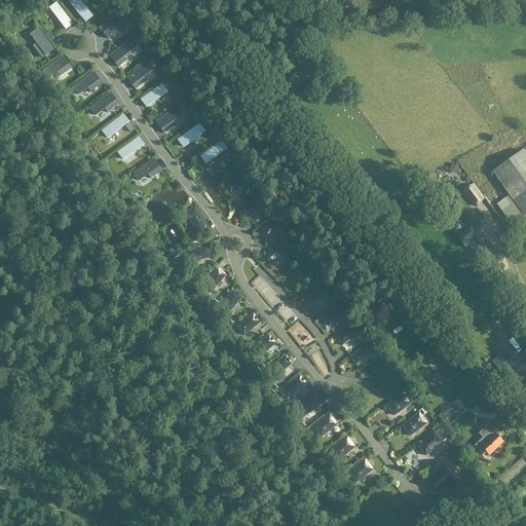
[(85,23),(92,16),(79,0),(69,0),(68,2),(85,23)]
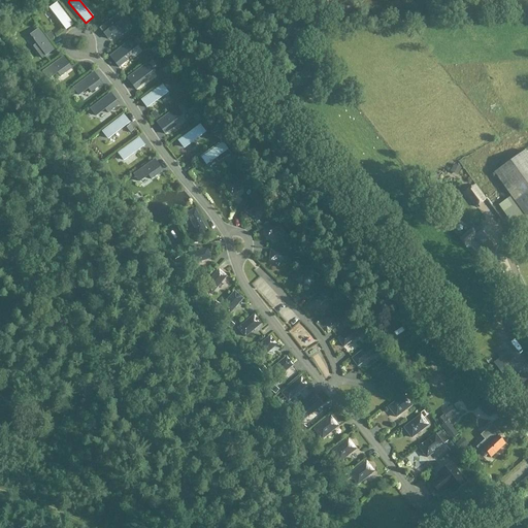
[(57,2),(48,8),(66,31),(74,25),(57,2)]
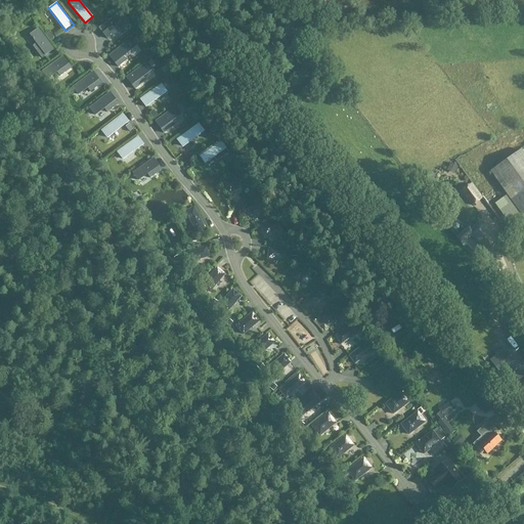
[(123,13),(101,29),(106,37),(129,20),(123,13)]
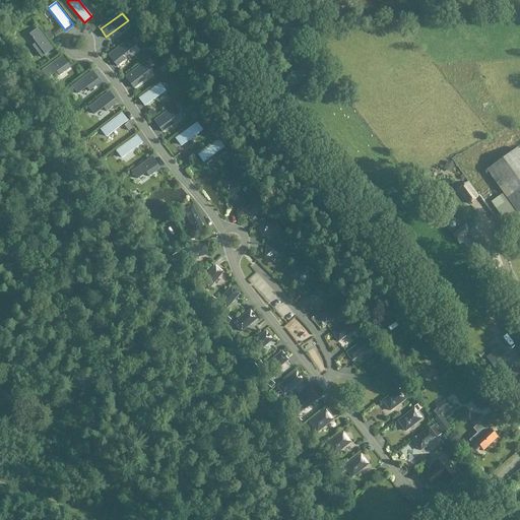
[(39,29),(28,39),(44,57),(51,52),(44,44),(48,41),(39,29)]
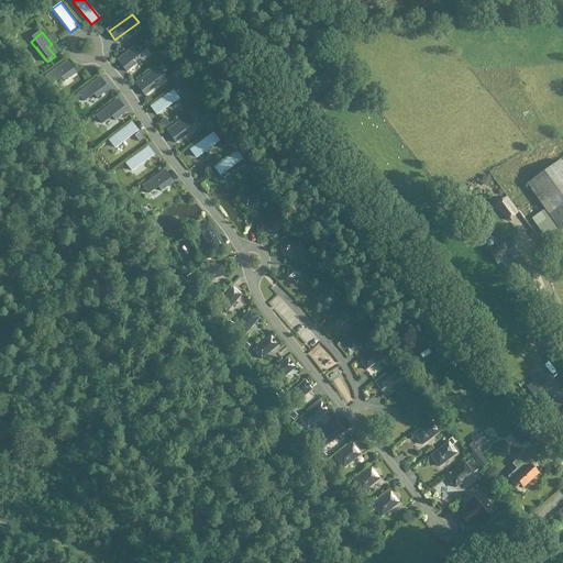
[(142,42),(118,61),(128,73),(138,65),(134,62),(150,50),(142,42)]
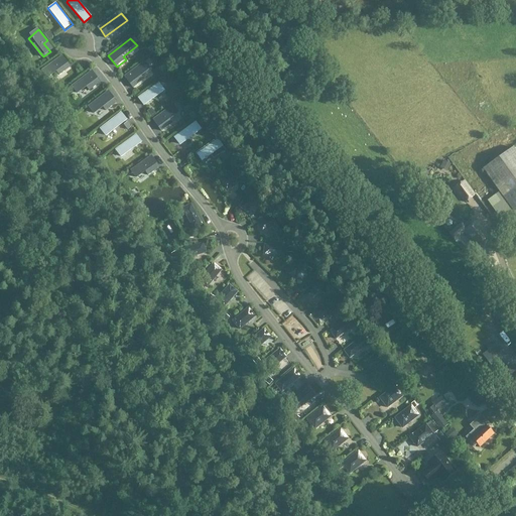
[(62,55),(42,71),(47,77),(67,60),(62,55)]
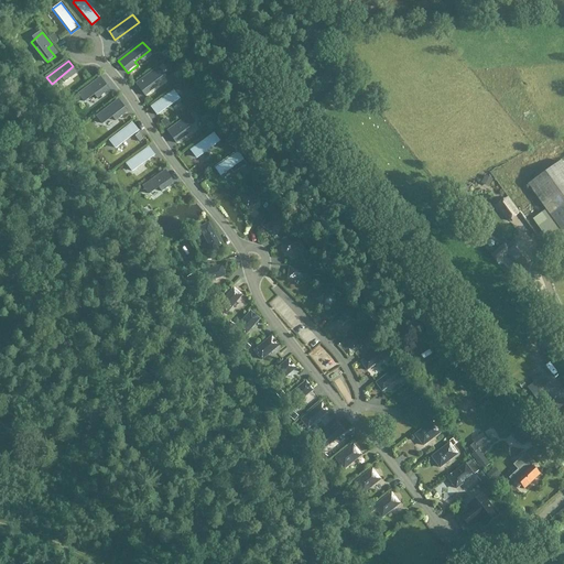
[(160,67),(137,84),(147,97),(159,87),(156,84),(166,75),(160,67)]
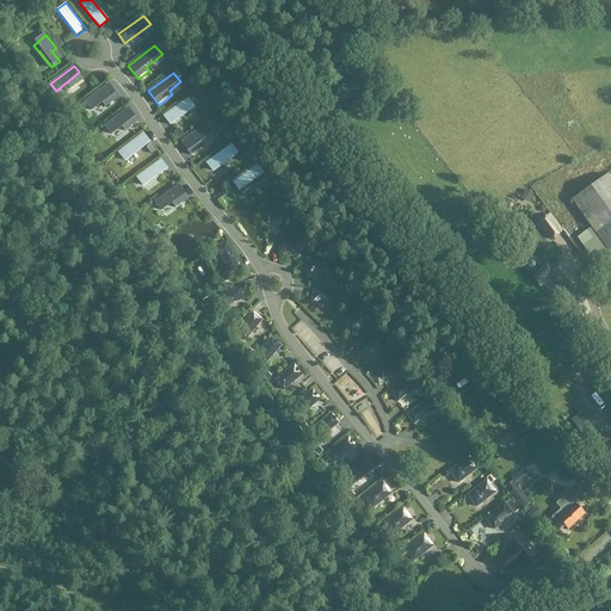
[(110,85),(86,103),(93,111),(104,104),(107,107),(121,98),(110,85)]
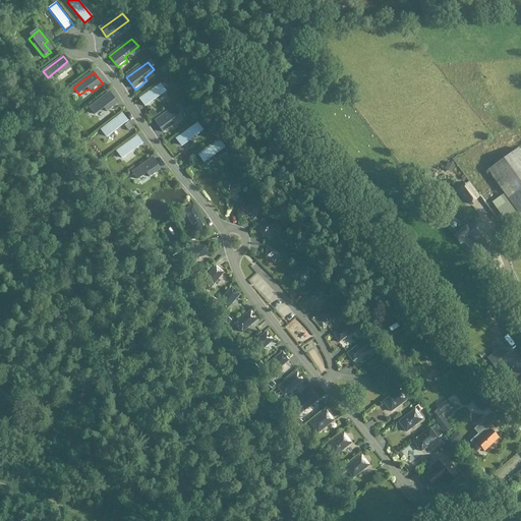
[(162,84),(140,100),(146,108),(168,93),(162,84)]
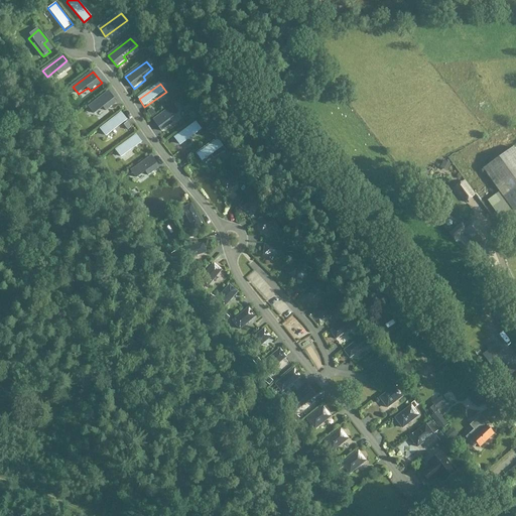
[(110,91),(89,107),(95,115),(104,108),(106,112),(118,103),(110,91)]
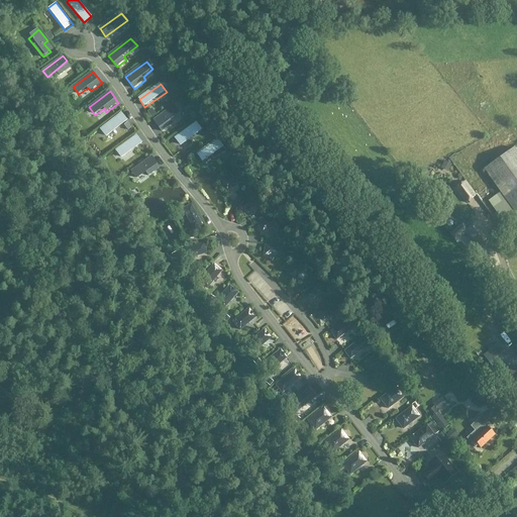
[(175,105),(154,120),(161,128),(181,113),(175,105)]
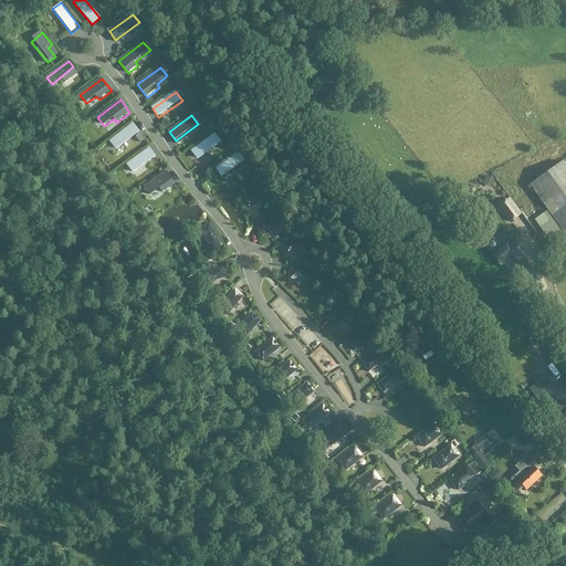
[(134,125),(112,142),(118,149),(140,133),(134,125)]
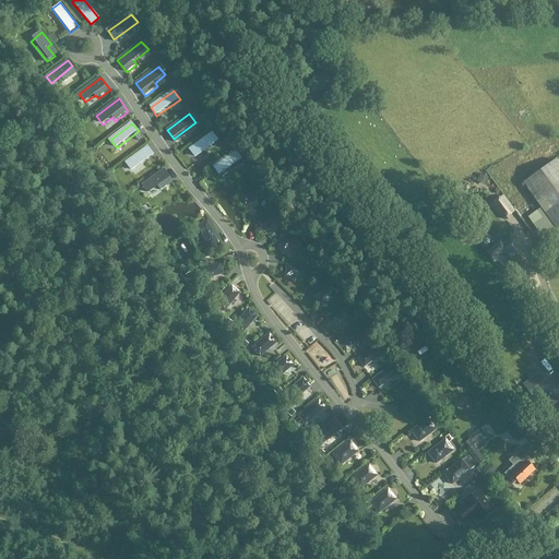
[(212,134),(189,151),(195,158),(217,142),(212,134)]
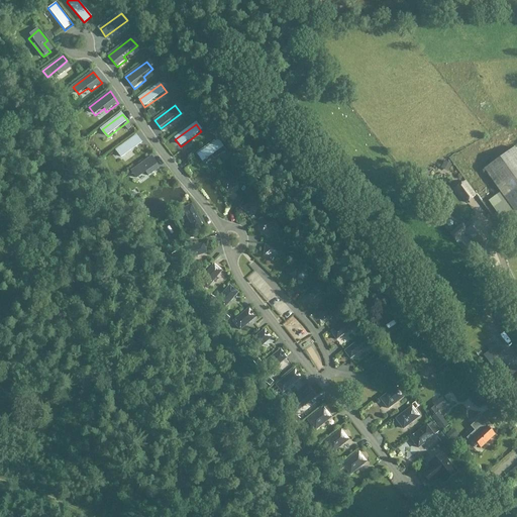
[(137,135),(116,150),(122,159),(143,143),(137,135)]
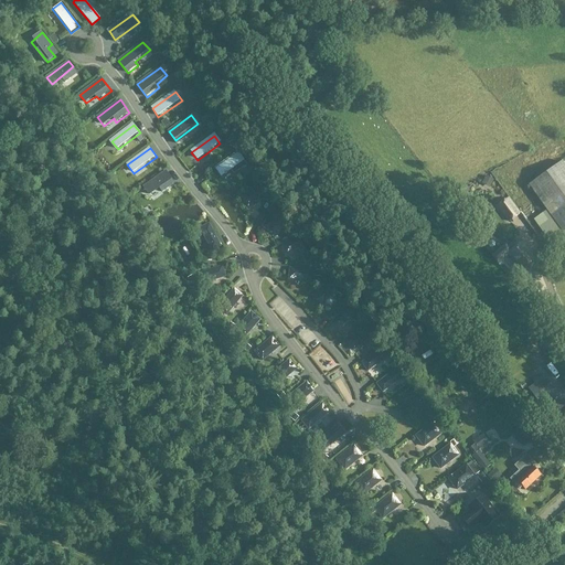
[(238,155),(216,170),(221,178),(231,171),(234,176),(246,167),(238,155)]
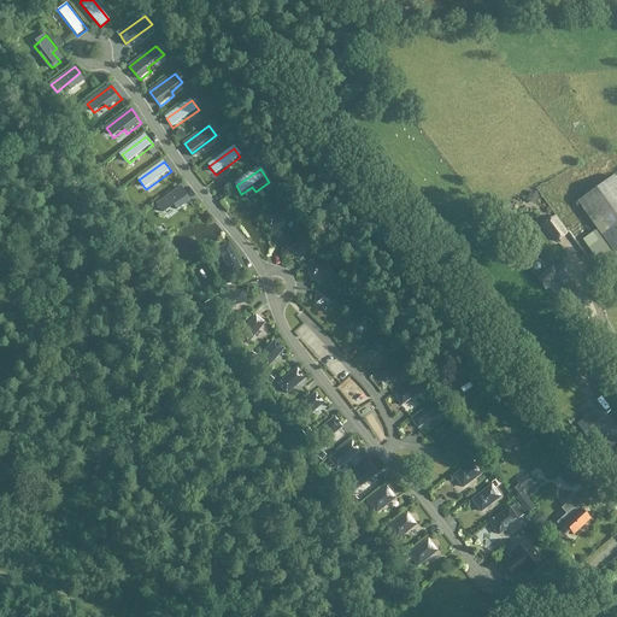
[(606,269),(616,260),(616,182),(613,177),(579,203),(598,230),(586,239),(606,269)]
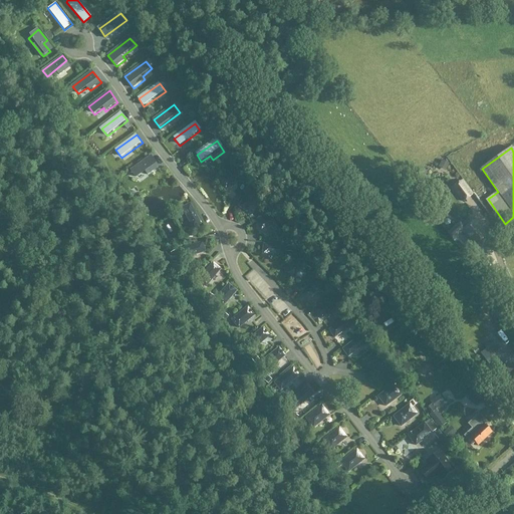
[(130,170),(135,177),(156,163),(151,156),(130,170)]
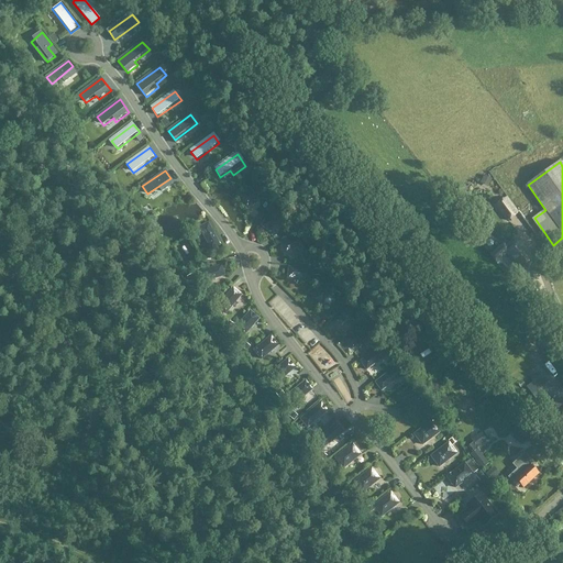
[(485,176),(481,183),(487,187),(492,179),(485,176)]
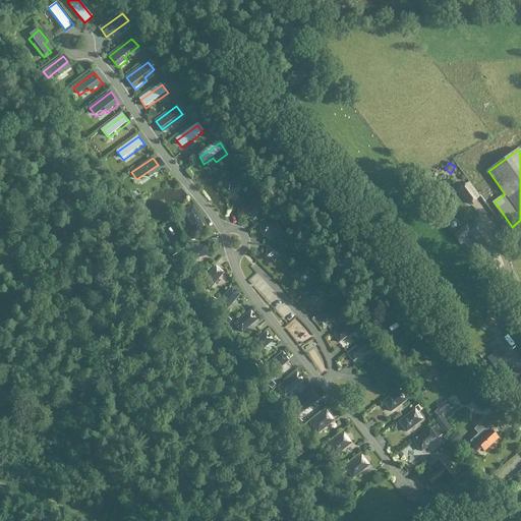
[(224,182),(228,188),(229,188),(230,189),(247,176),(242,168),(227,180),(226,180),(224,181),(224,182)]
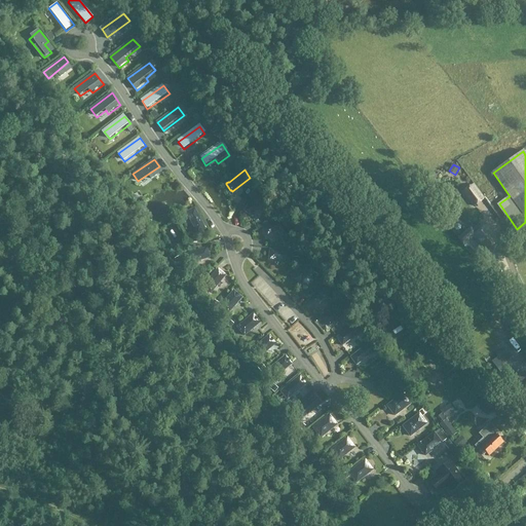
[(418,183),(421,187),(429,182),(426,178),(418,183)]
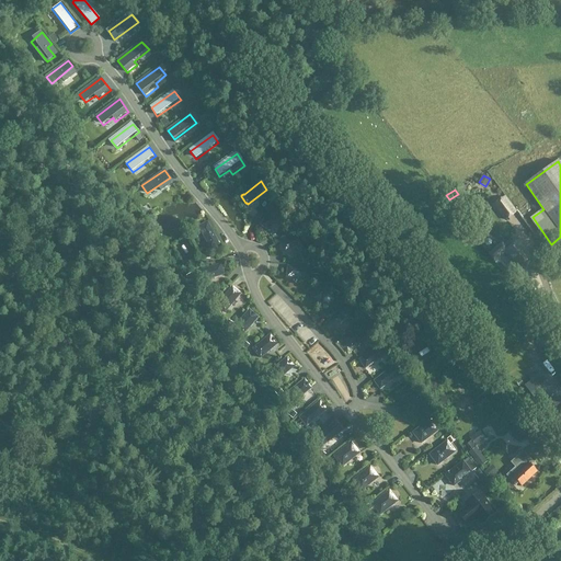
[(493,205),(505,221),(516,214),(504,197),(493,205)]
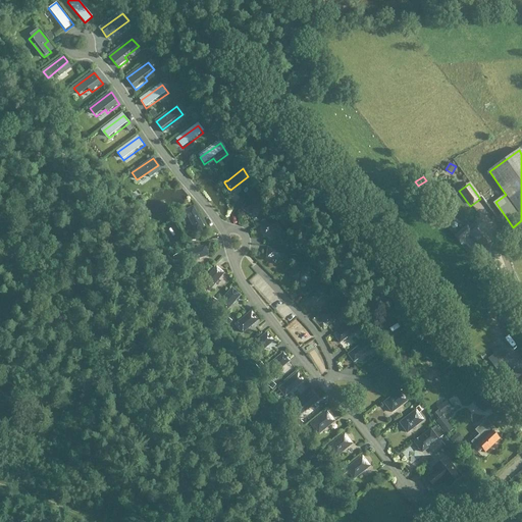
[(263,195),(255,190),(243,209),(244,210),(245,210),(250,214),(251,214),(253,212),(253,211),(263,195)]
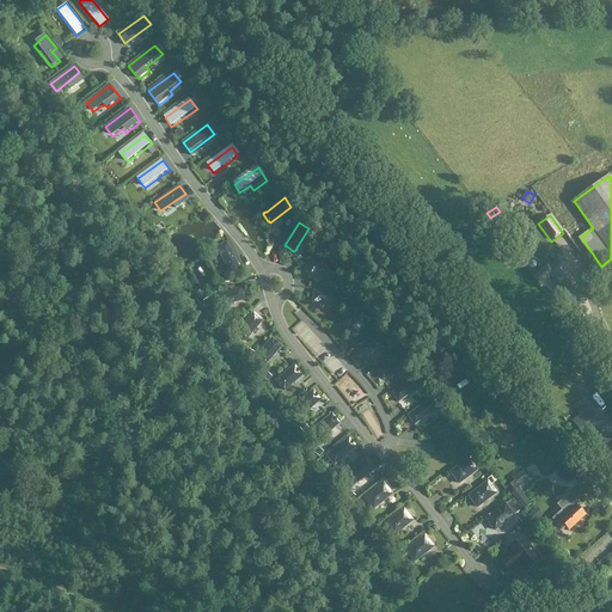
[(220,250),(231,270),(240,265),(228,242),(227,243),(226,243),(218,246),(218,248),(219,250),(220,250)]
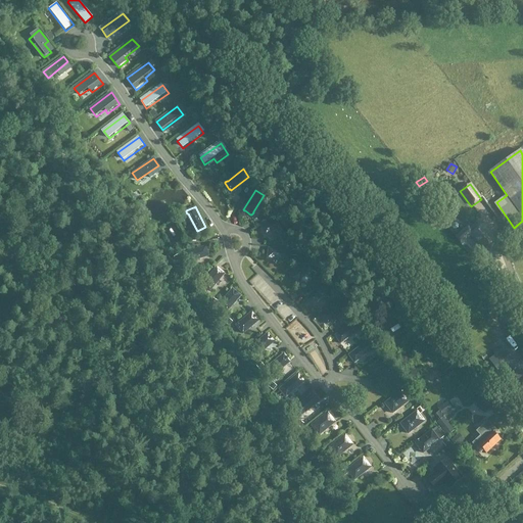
[(280,218),(260,228),(265,236),(276,231),(280,239),(289,234),(280,218)]
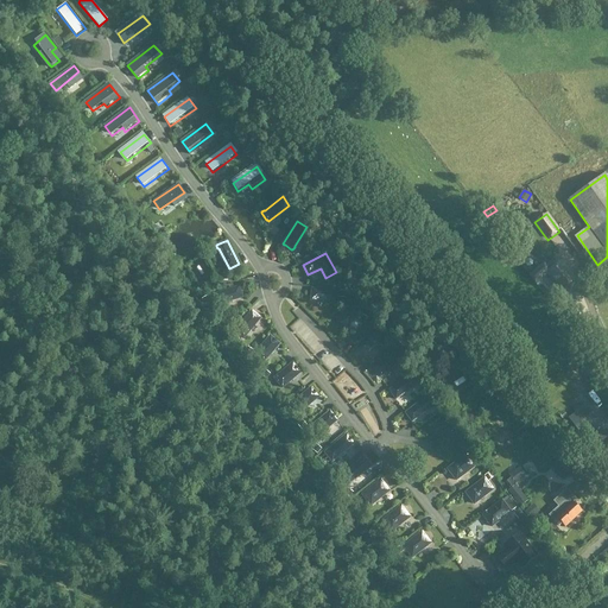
[(544,265),(530,276),(536,283),(548,273),(562,292),(576,280),(562,263),(550,272),(544,265)]
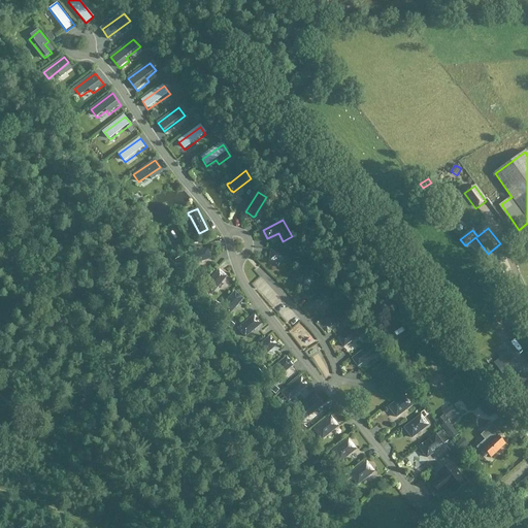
[(208,249),(187,256),(189,264),(205,260),(208,259),(210,258),(211,258),(209,251),(208,249)]
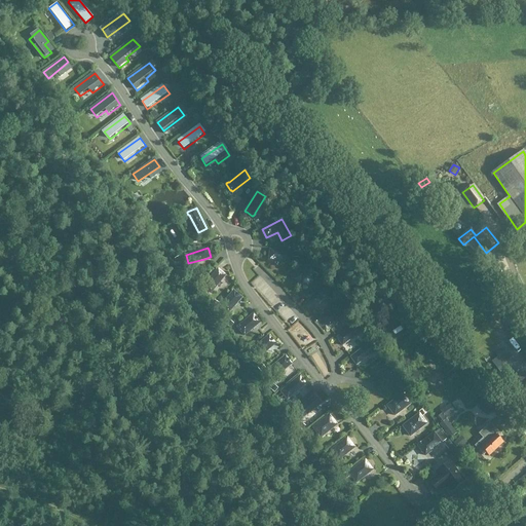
[(294,252),(271,250),(270,251),(270,252),(269,259),(272,260),(273,259),(293,261),(294,252)]
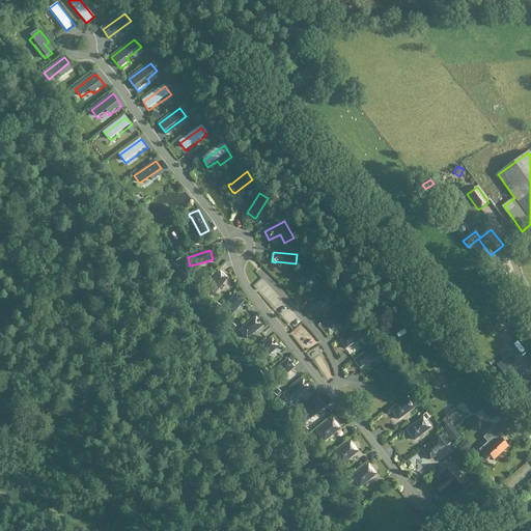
[(310,261),(298,281),(299,282),(305,286),(306,286),(307,284),(307,283),(318,267),(310,261)]
